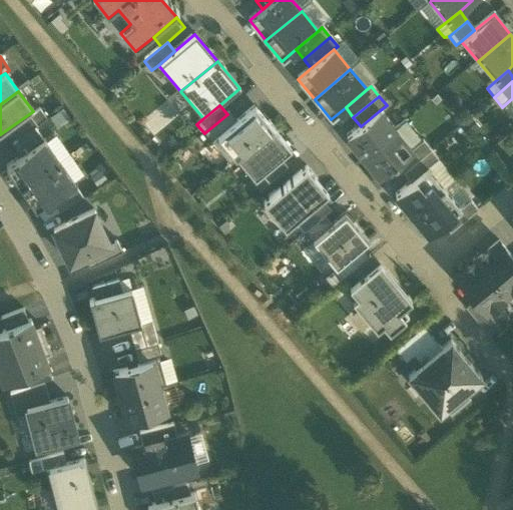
[(273,128),(254,107),(236,122),(211,142),(229,164),(236,158),(273,128)]
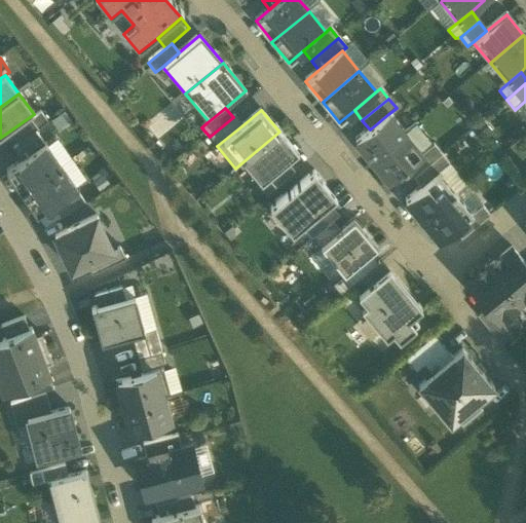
[(35,133),(47,123),(40,114),(10,136),(17,146),(35,133)]
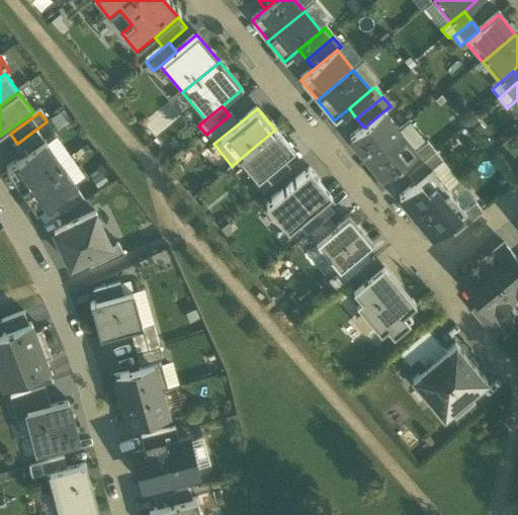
[(350,139),(366,159),(399,133),(382,112),(364,127),(350,139)]
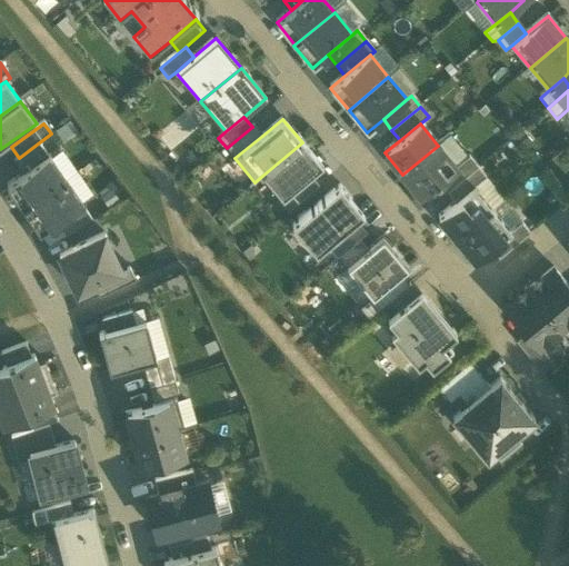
[(235,158),(262,136),(253,126),(252,127),(227,148),(235,158)]
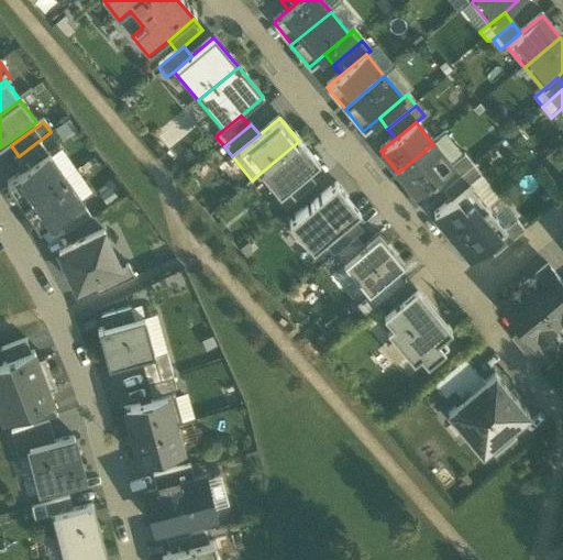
[(319,165),(299,141),(260,174),(279,198),(307,175),(319,165)]
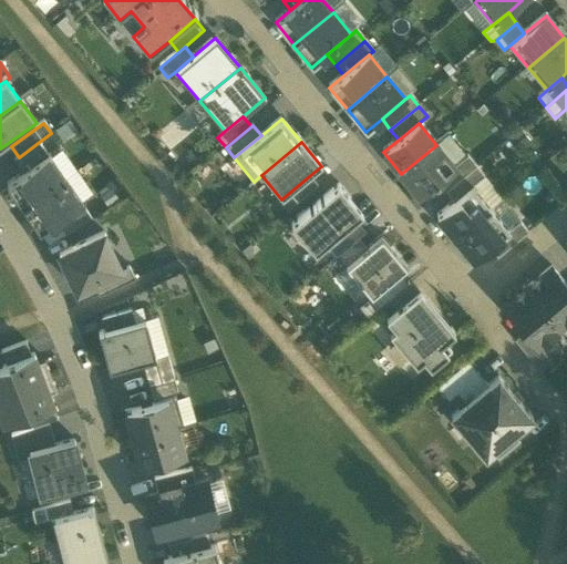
[(19,157),(14,161),(23,174),(48,157),(38,143),(19,157)]
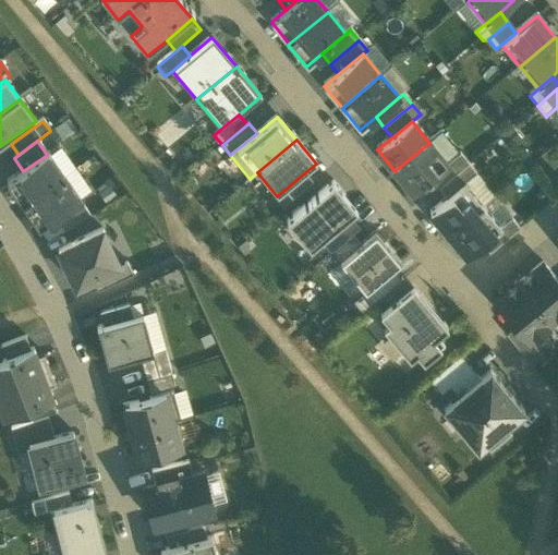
[(429,143),(395,171),(413,193),(429,179),(448,165),(429,143)]
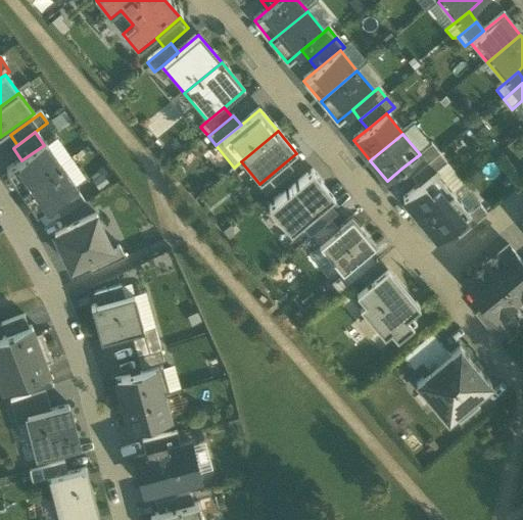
[(46,144),(44,145),(21,160),(5,172),(21,194),(60,167),(46,144)]
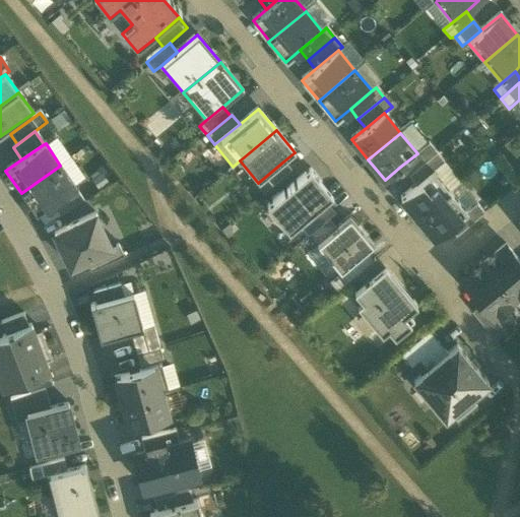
[(400,167),(408,176),(436,153),(429,143),(417,153),(400,167)]
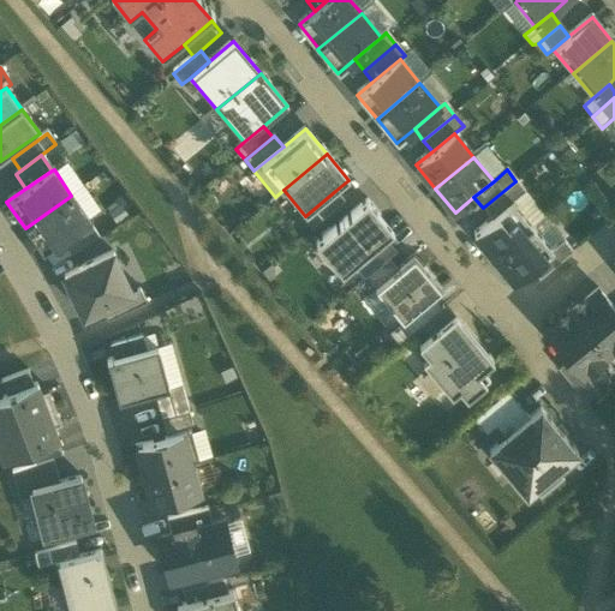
[(515,181),(483,208),(491,220),(512,203),(525,192),(515,181)]
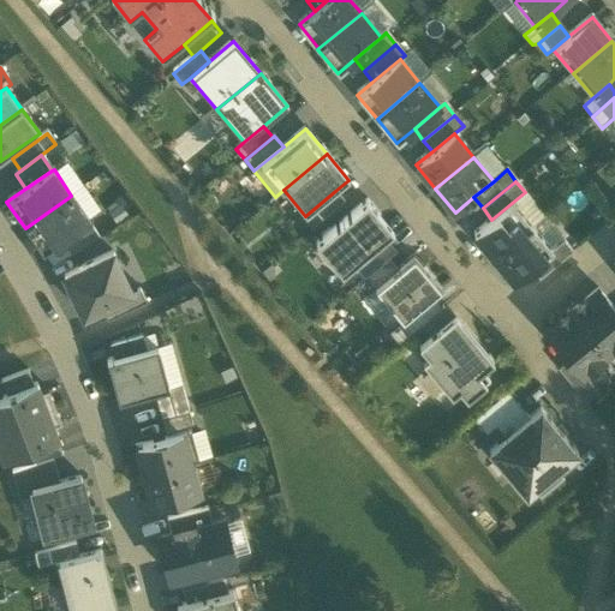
[(344,202),(335,191),(305,216),(302,219),(311,229),(344,202)]
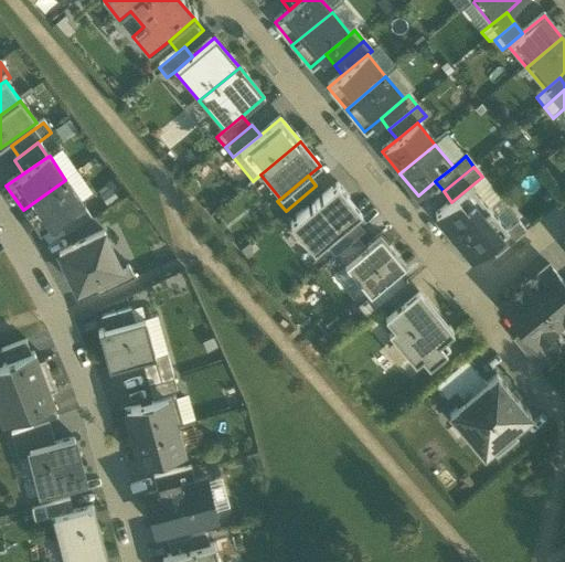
[(82,203),(65,180),(23,210),(39,233),(56,221),(81,204),(82,203)]
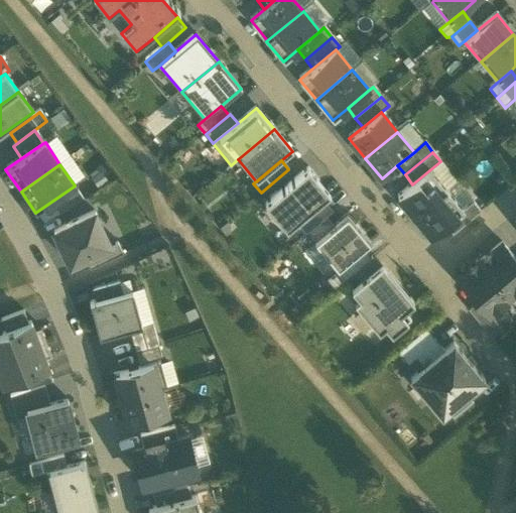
[(308,169),(265,206),(279,223),(283,219),(291,228),(296,224),(324,201),(330,196),(308,169)]
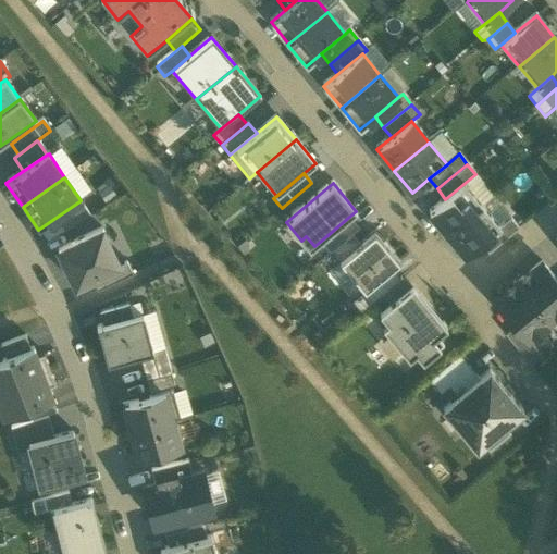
[(445,199),(426,214),(445,236),(482,206),(463,184),(445,199)]
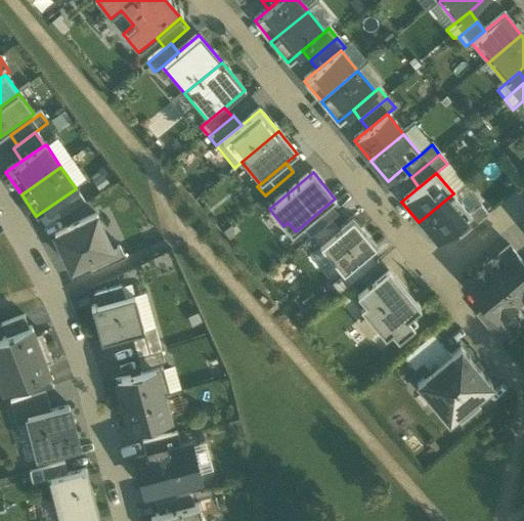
[(75,189),(52,205),(60,218),(85,204),(80,197),(75,189)]
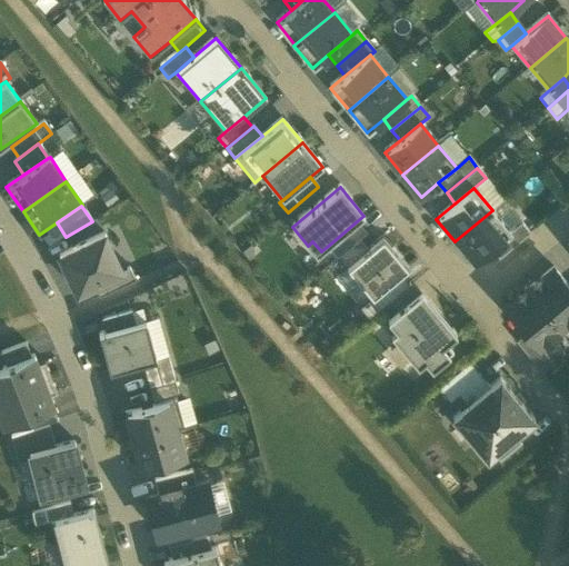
[(492,210),(455,241),(473,264),(490,249),(511,232),(492,210)]
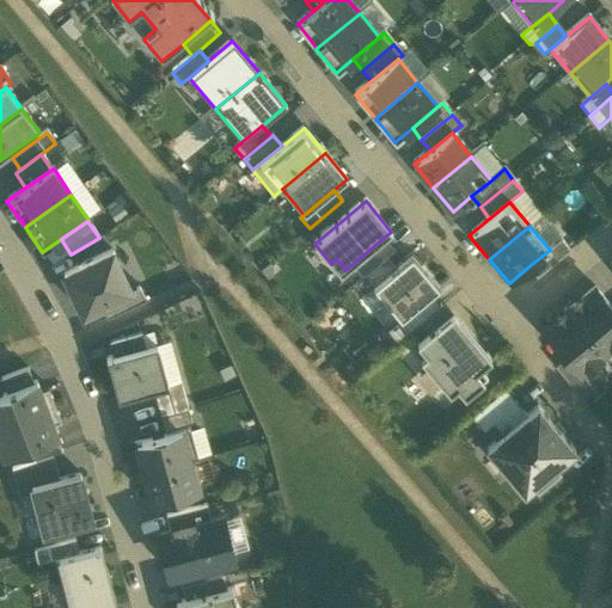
[(384,238),(352,265),(362,278),(363,277),(386,258),(395,251),(384,238)]
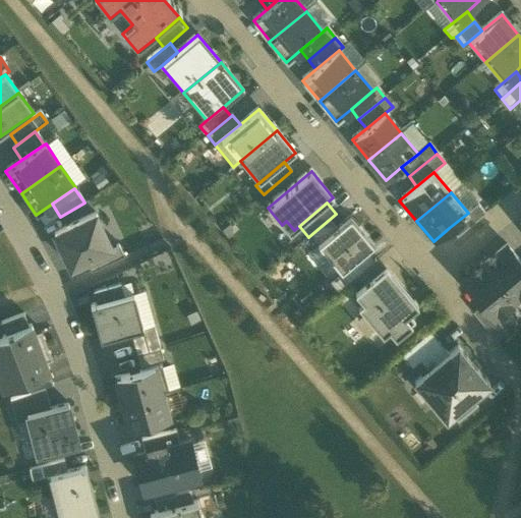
[(477,205),(468,213),(449,228),(457,237),(485,214),(477,205)]
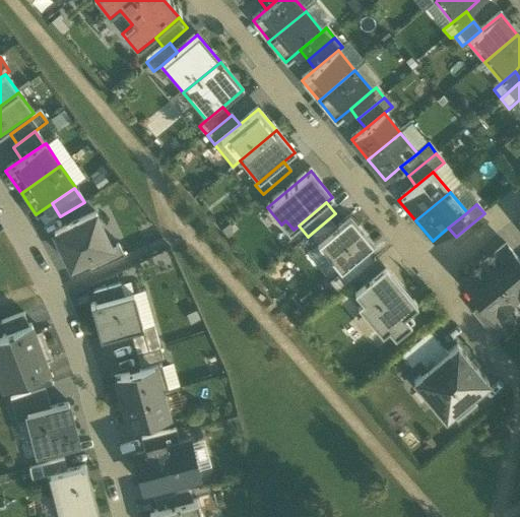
[(94,215),(54,235),(70,269),(85,262),(111,250),(94,215)]
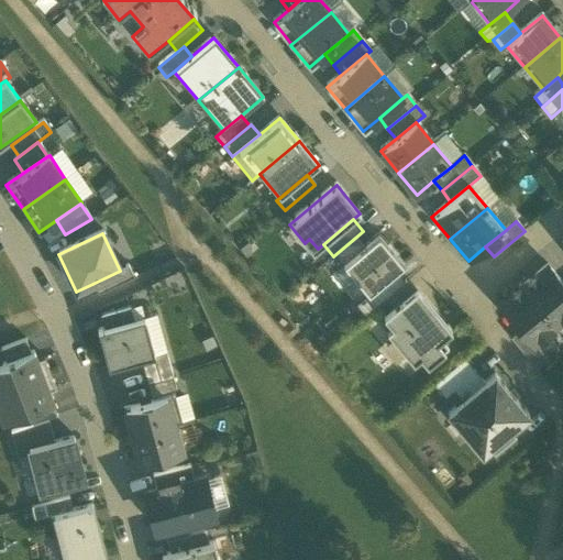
[(364,248),(343,265),(368,296),(377,288),(404,266),(378,235),(364,248)]
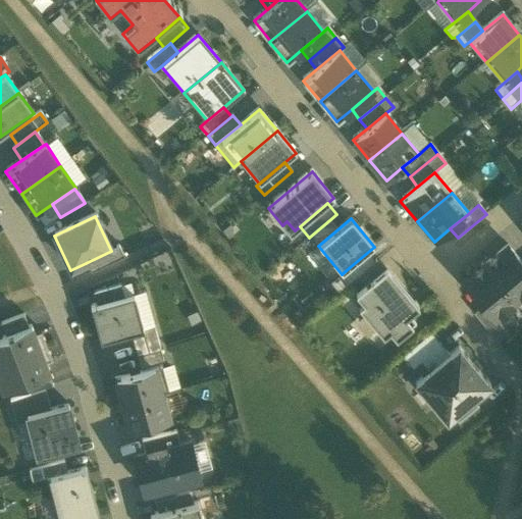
[(337,229),(329,220),(310,237),(318,246),(337,229)]
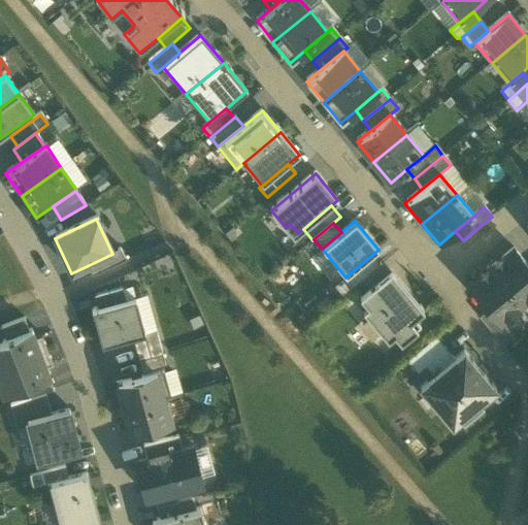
[(112,254),(87,266),(92,277),(126,261),(121,251),(112,254)]
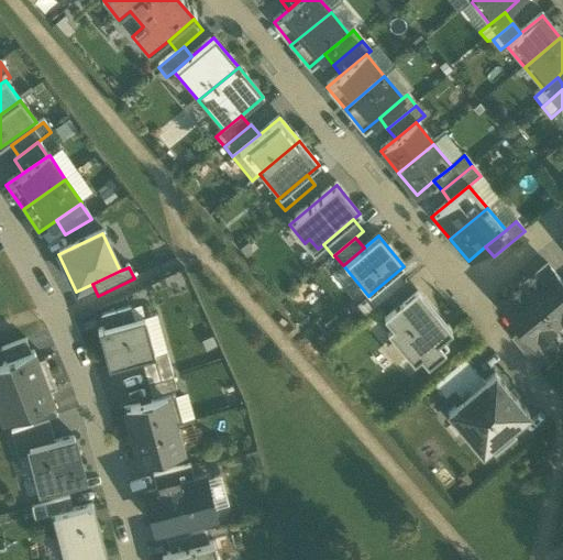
[(562,286),(547,267),(523,286),(558,327),(562,321),(562,286)]
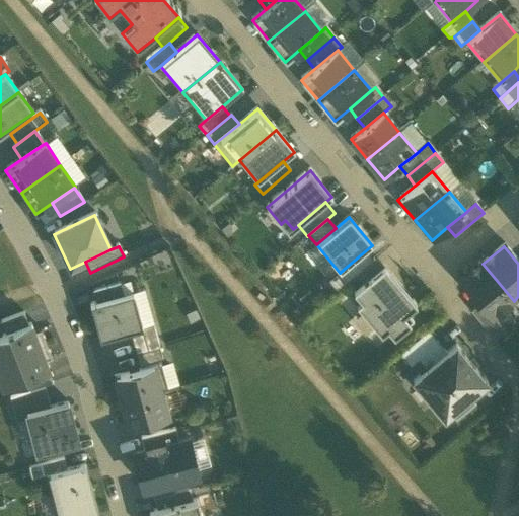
[(382,269),(374,260),(355,276),(363,285),(382,269)]
